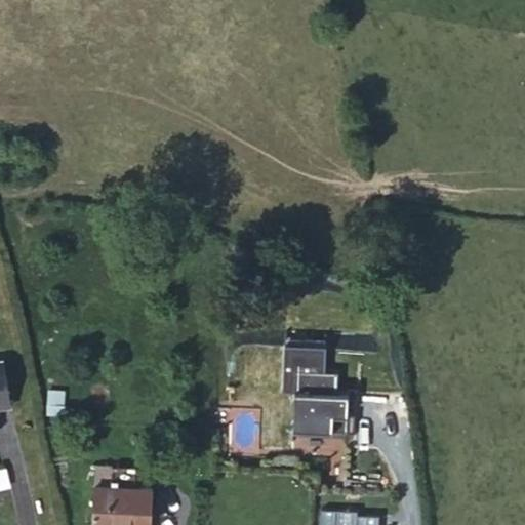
[(0,406),(11,405),(3,360),(0,360),(0,406)]
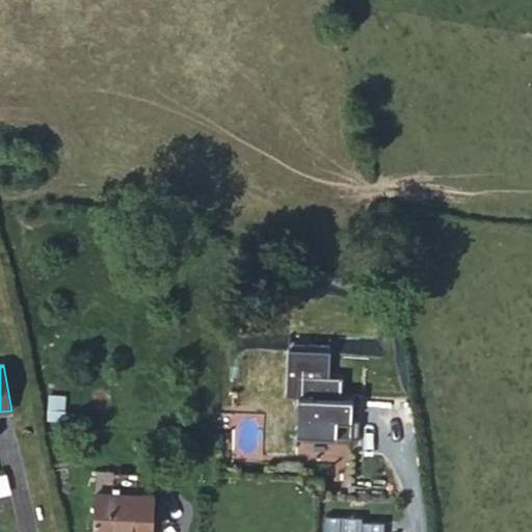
[(345,395),(346,373),(307,372),(304,431),(356,433),(356,395),(345,395)]
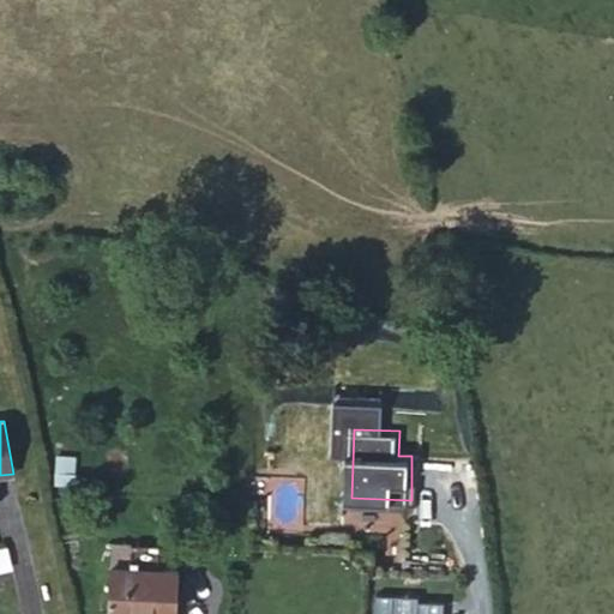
[(142,613),(175,613),(176,570),(130,570),(131,545),(113,545),(109,613),(142,613)]
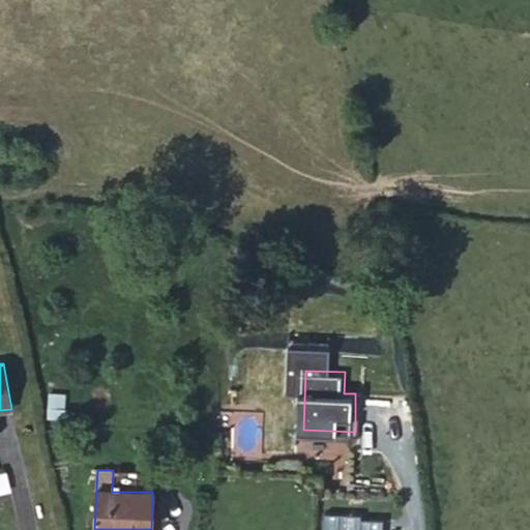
[(6,473),(0,474),(0,490),(9,489),(6,473)]
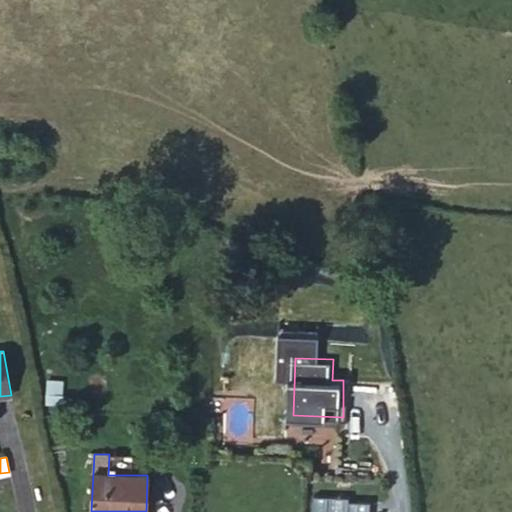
[(327,511),(328,497),(314,496),(313,511),(327,511)]
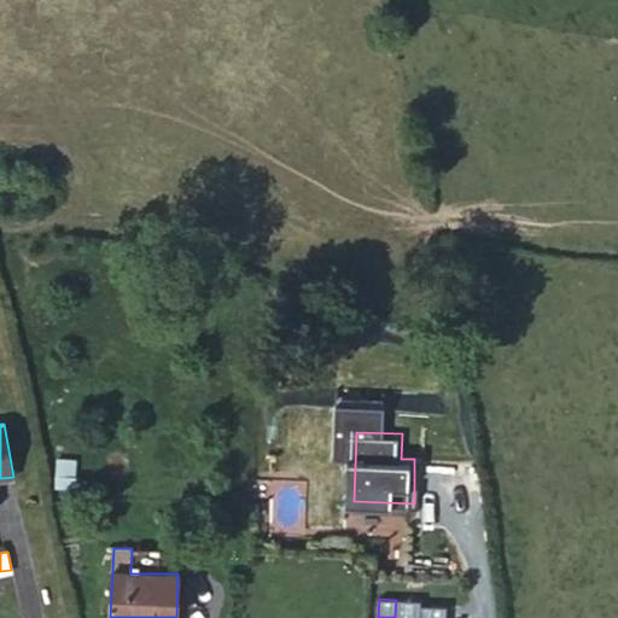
[(412,617),(413,600),(396,600),(395,617),(412,617)]
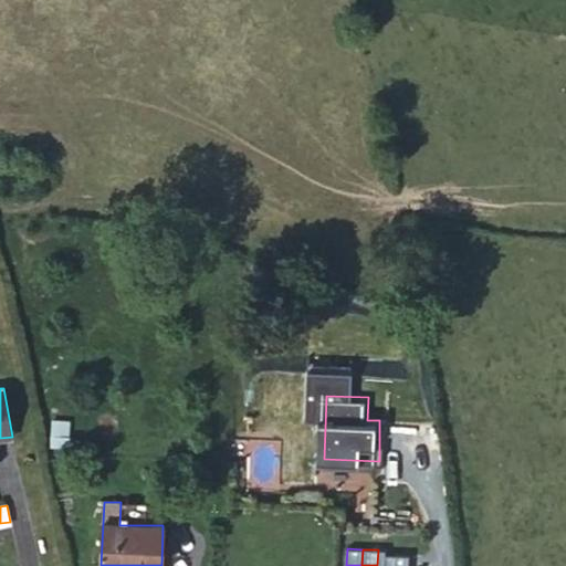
[(408,565),(409,556),(385,554),(384,565),(408,565)]
